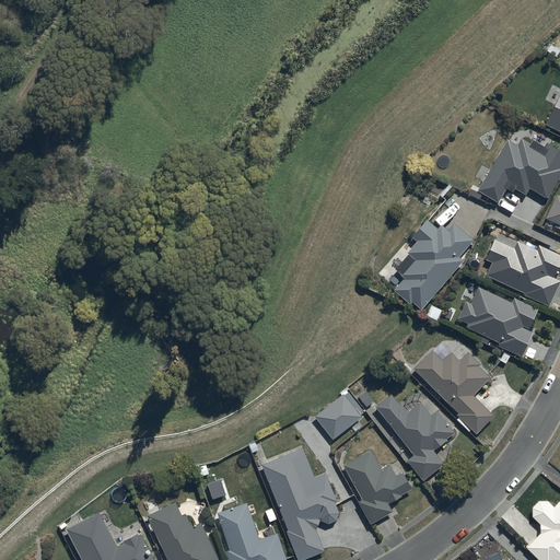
[(553,104),(545,121),(559,129),(559,89),(552,85),(546,100),(553,104)]
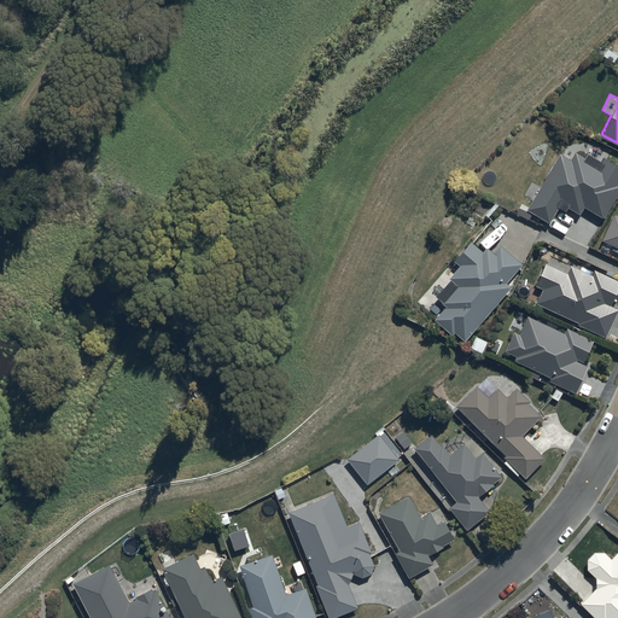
[(560,152),(526,208),(549,221),(559,205),(566,210),(567,207),(579,214),(584,205),(605,217),(617,193),(617,163),(604,156),(601,161),(587,152),(584,156),(572,150),(567,157),(560,152)]
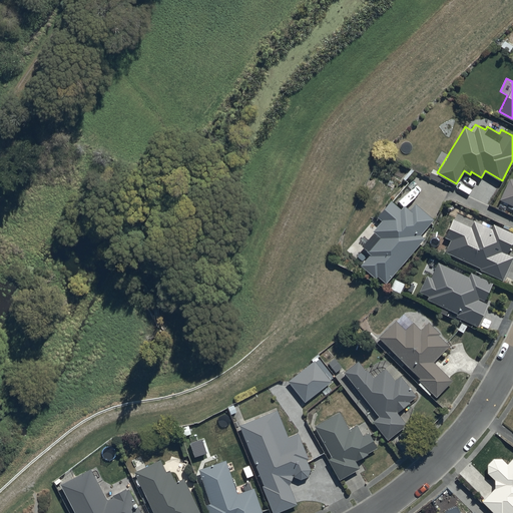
[(512,178),(510,177),(500,198),(512,204),(512,208),(512,209),(512,178)]
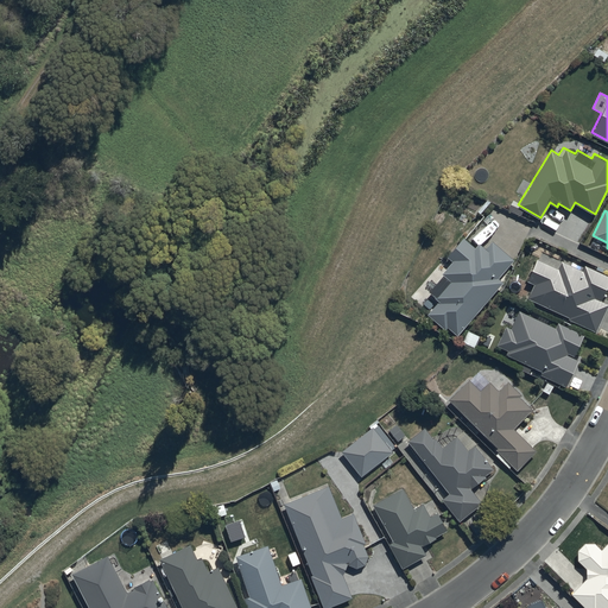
[(439,299),(428,312),(444,328),(448,325),(457,334),(504,282),(498,277),(514,259),(492,240),(485,247),(480,242),(475,247),(464,236),(448,255),(453,259),(442,272),(443,273),(429,290),(439,299)]
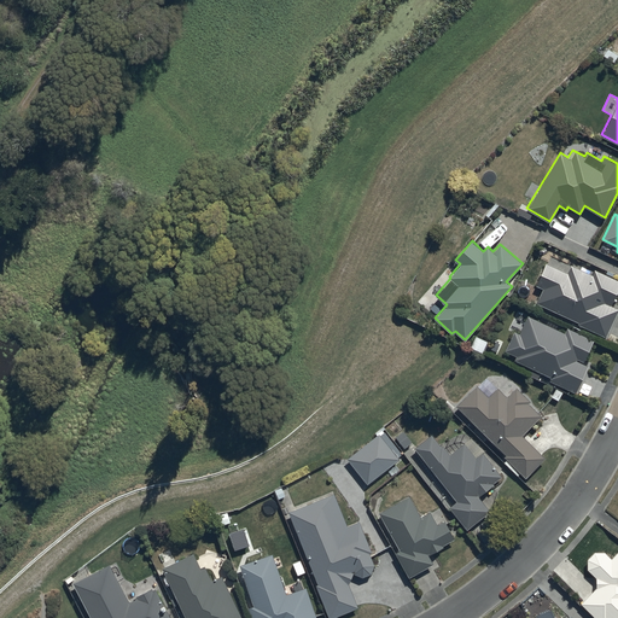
[(543,287),(536,302),(578,321),(577,324),(606,337),(617,308),(617,307),(611,304),(613,299),(616,301),(617,295),(617,279),(612,277),(613,273),(607,269),(605,273),(594,268),(592,274),(570,264),(566,272),(546,262),(536,285),(543,287)]
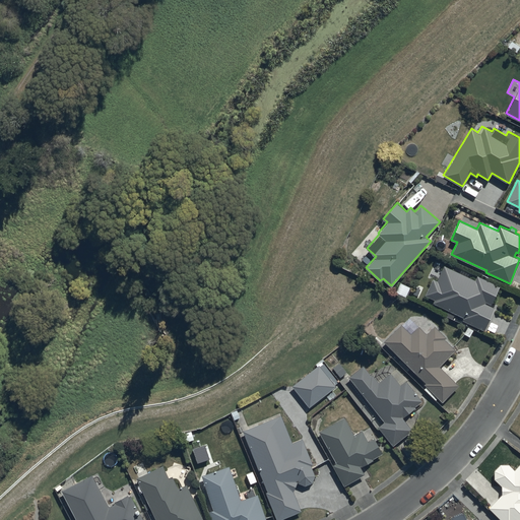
[(437,280),(433,278),(426,295),(434,299),(433,302),(463,317),(462,319),(483,329),(494,307),(491,306),(500,285),(477,275),(475,280),(444,265),(437,280)]
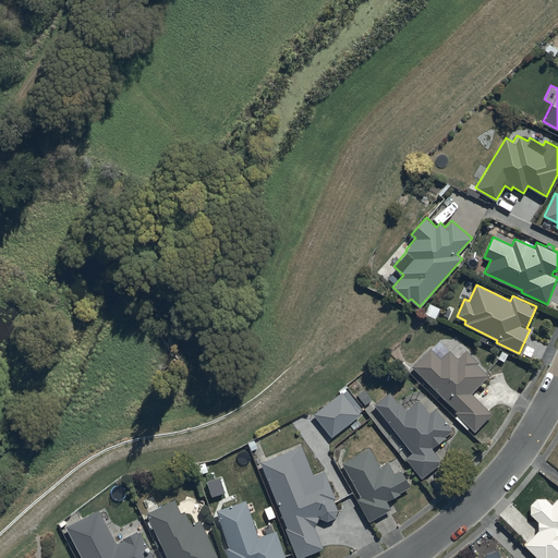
[(440,306),(429,302),(425,313),(435,317),(440,306)]
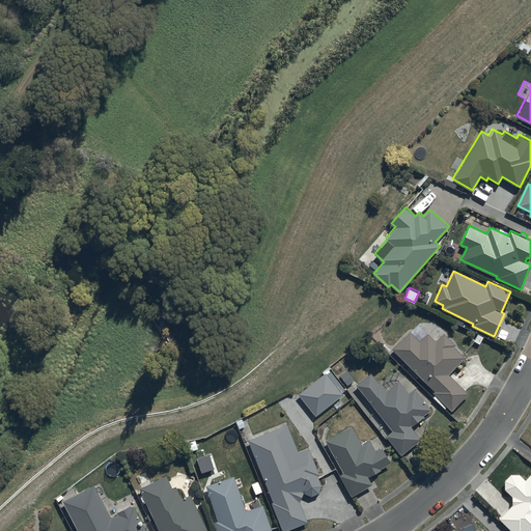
[(430,395),(444,409),(447,406),(451,410),(468,392),(448,373),(465,357),(454,346),(456,344),(443,332),(435,340),(426,332),(419,339),(409,330),(391,348),(435,390),(430,395)]
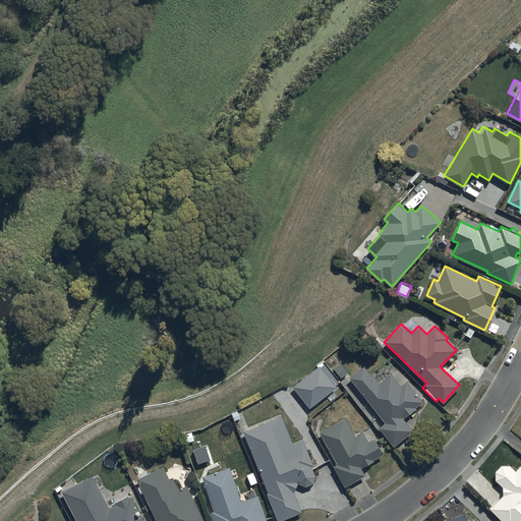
[(324,361),(292,386),(309,408),(336,387),(335,385),(339,382),(324,361)]
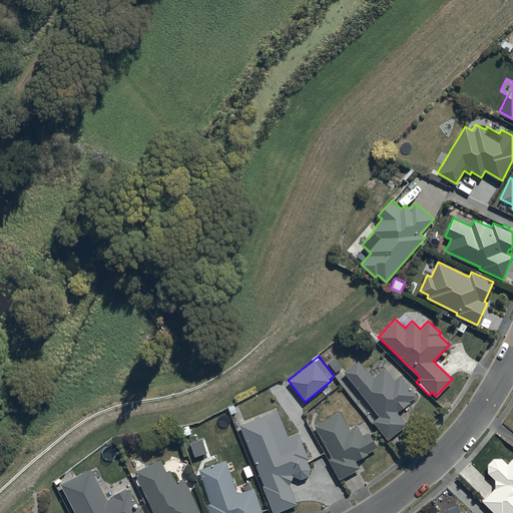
[(380,414),(373,420),(388,439),(407,423),(397,412),(409,402),(409,401),(417,395),(400,375),(394,379),(384,367),(373,377),(367,369),(366,370),(358,360),(344,371),(380,414)]
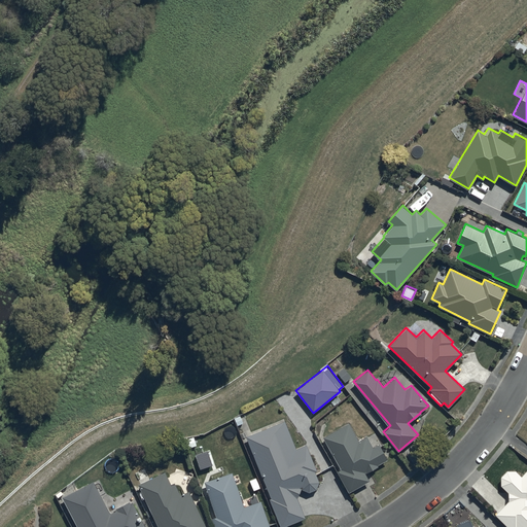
[(285,420),(245,435),(281,526),(305,517),(296,497),(301,488),(309,492),(316,489),(319,481),(315,471),(317,470),(307,444),(296,448),(285,420)]
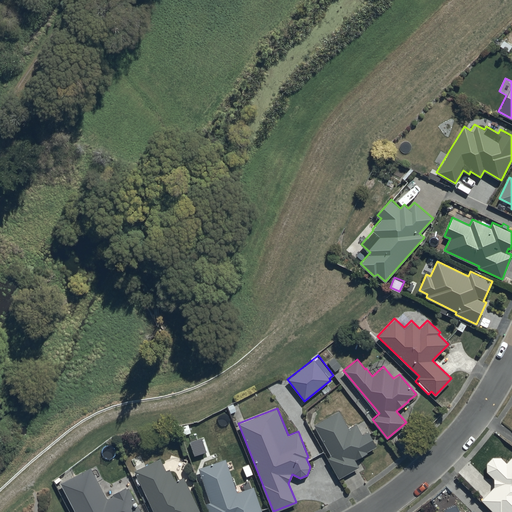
[(331,455),(327,457),(339,478),(359,466),(355,460),(377,447),(368,430),(361,434),(355,423),(348,427),(338,410),(314,424),(331,455)]
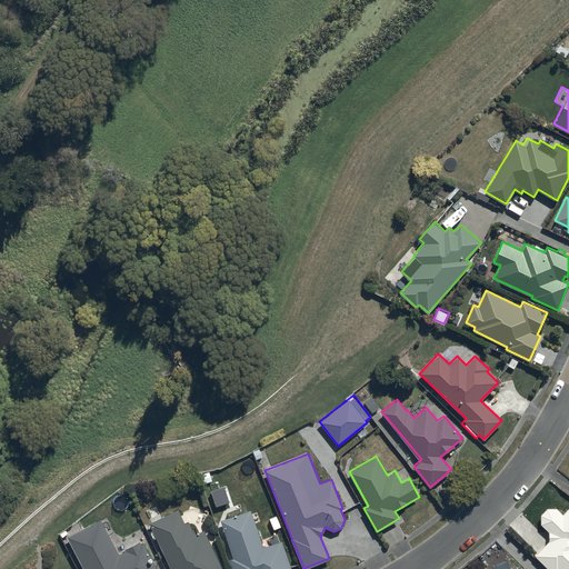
[(223,486),(210,489),(216,506),(228,501),(223,486)]
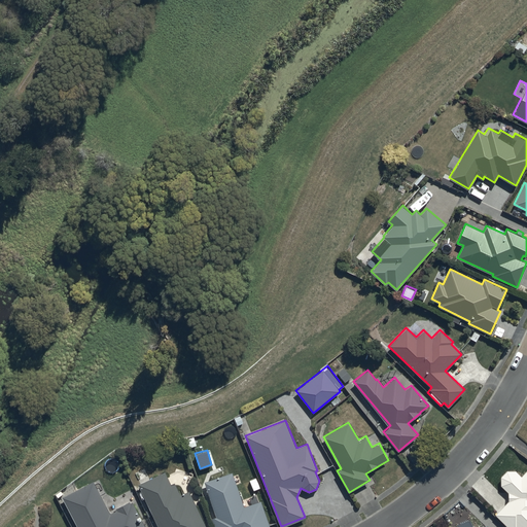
[(507,501),(495,514),(507,526),(526,526),(526,468),(521,476),(516,470),(506,469),(500,477),(500,485),(507,492),(507,501)]
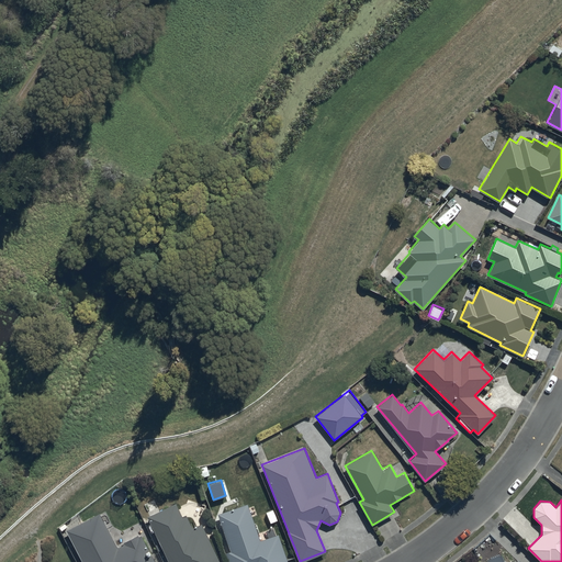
[(220,561),(201,523),(192,527),(186,514),(182,516),(176,503),(157,512),(153,502),(147,505),(152,514),(147,516),(169,561),(220,561)]
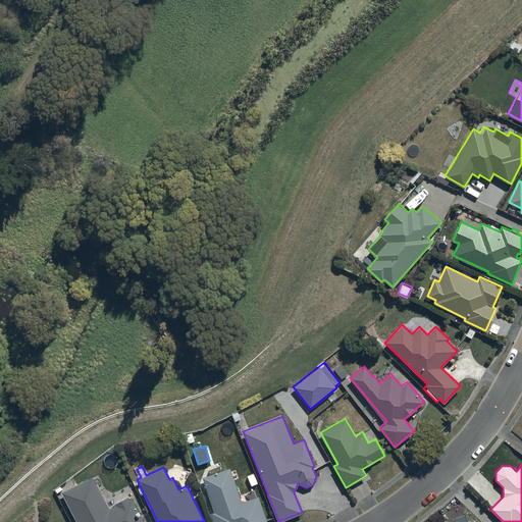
[(208,513),(211,521),(267,521),(257,494),(242,501),(229,467),(202,477),(215,510),(208,513)]
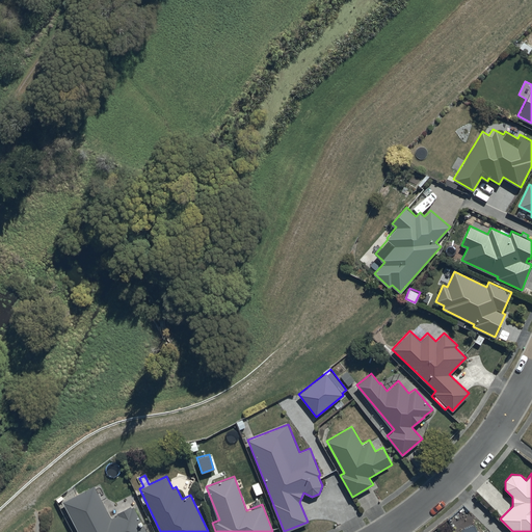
[(148,531),(132,504),(116,512),(117,513),(111,517),(94,484),(62,501),(78,531),(148,531)]
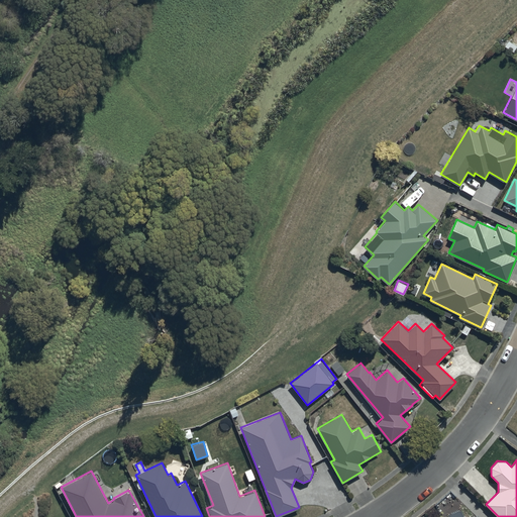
[(479,516),(478,514),(470,516),(464,516),(461,508),(447,513),(448,516),(479,516)]
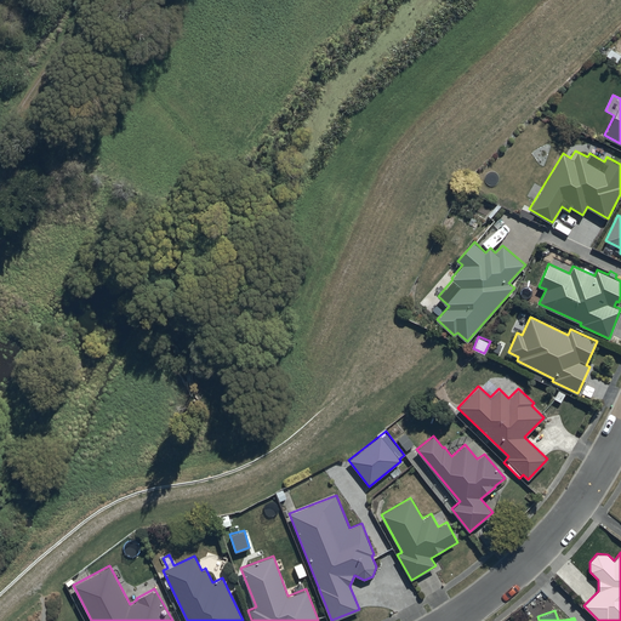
All buildings are outlined.
